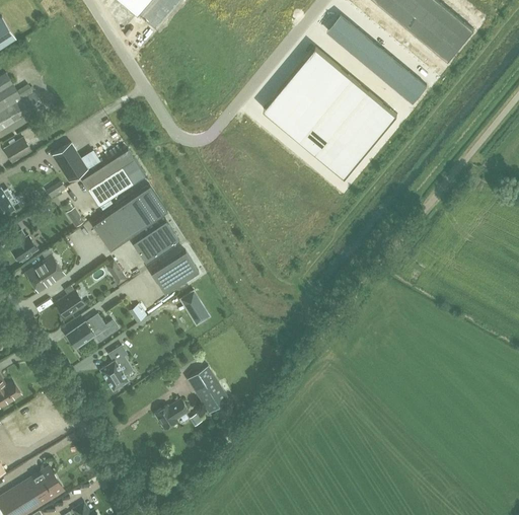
[(117,0),(137,17),(150,0),(117,0)]
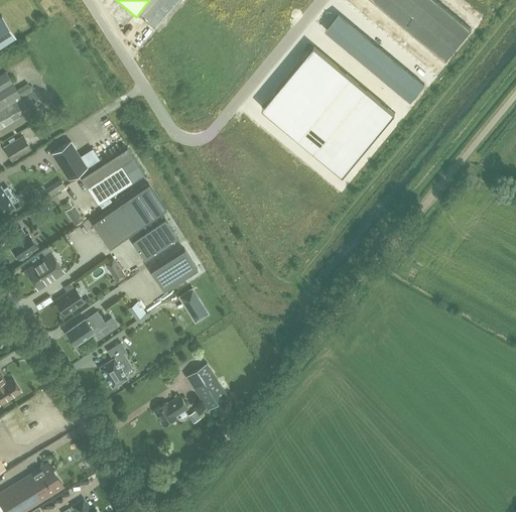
[(432,0),(370,0),(445,64),(472,32),(432,0)]
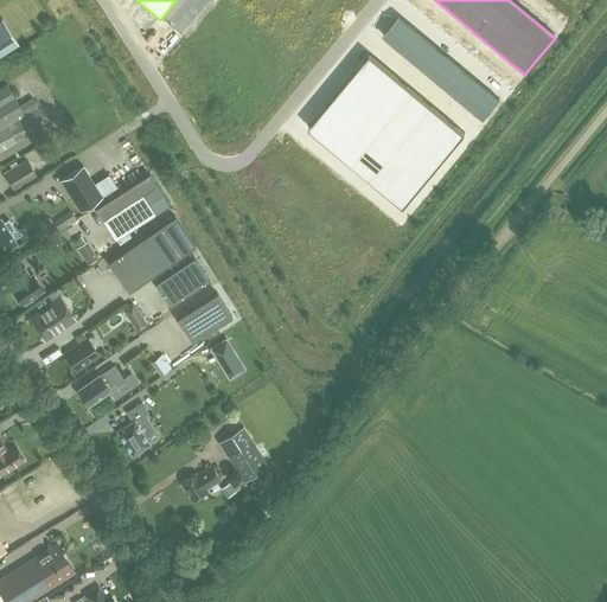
[(551,0),(569,15),(582,0),(551,0)]
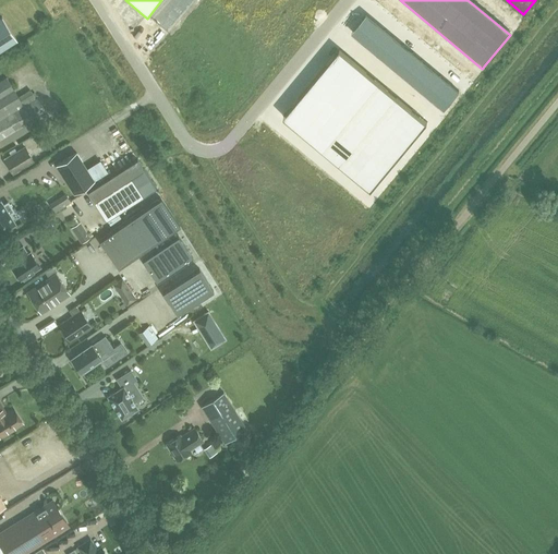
[(403,81),(412,89),(422,97),(431,105),(439,113),(455,96),(446,88),(436,80),(427,72),(419,64),(410,56),(400,48),(391,40),(383,33),(374,24),(363,14),(348,33),(359,41),(368,50),(376,58),(386,65),(395,73),(403,81)]
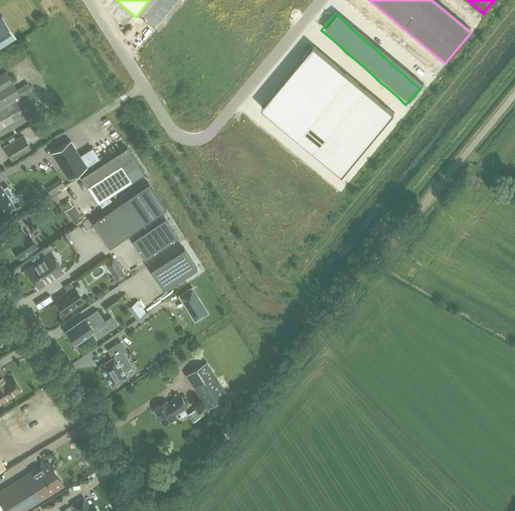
[(0,20),(0,48),(15,39),(2,19),(0,20)]
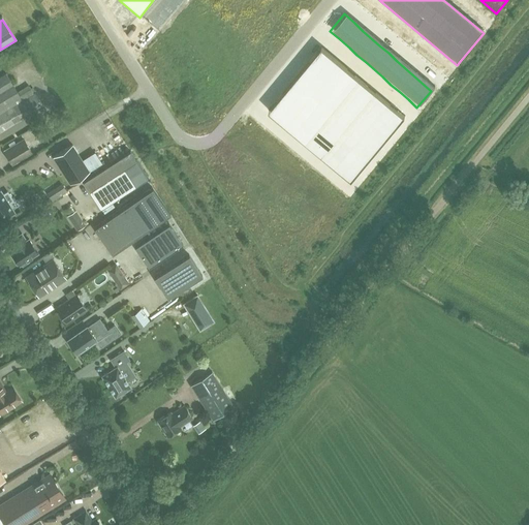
[(321,51),(270,115),(352,183),(405,120),(321,51)]
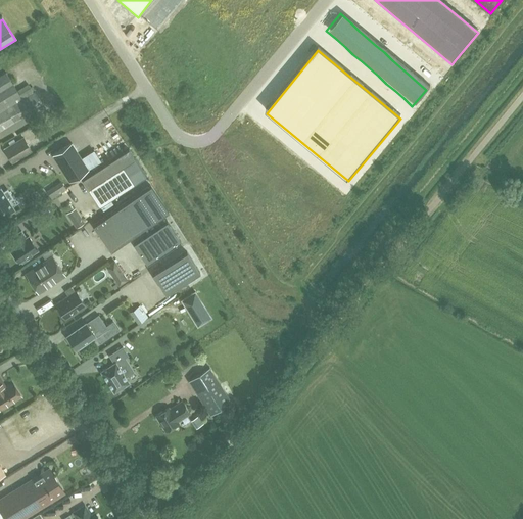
[(0,134),(43,108),(35,95),(34,96),(22,103),(17,94),(6,77),(0,80),(0,134)]
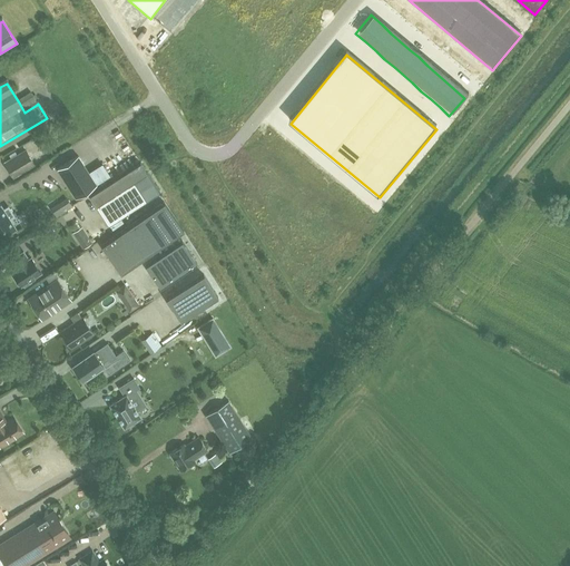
[(13,183),(36,169),(26,153),(3,166),(13,183)]
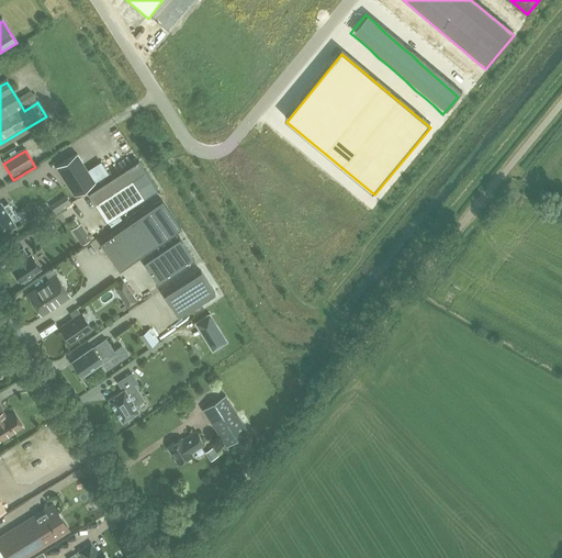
[(75,198),(94,185),(77,157),(56,170),(75,198)]
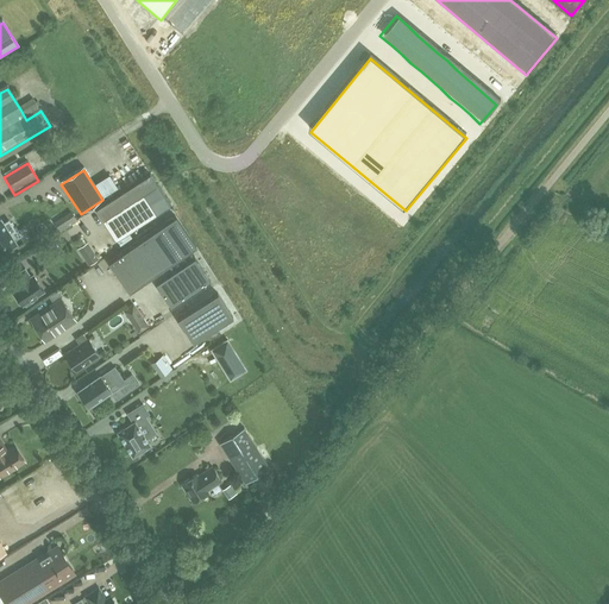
[(150,177),(95,213),(102,224),(117,244),(156,218),(170,208),(165,201),(157,188),(150,177)]
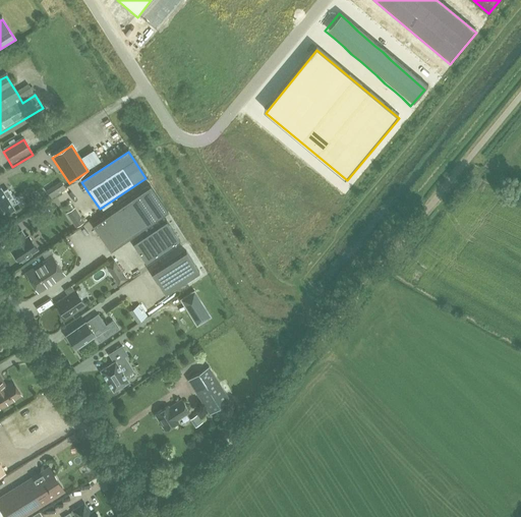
[(59,196),(67,192),(61,184),(54,189),(59,196)]
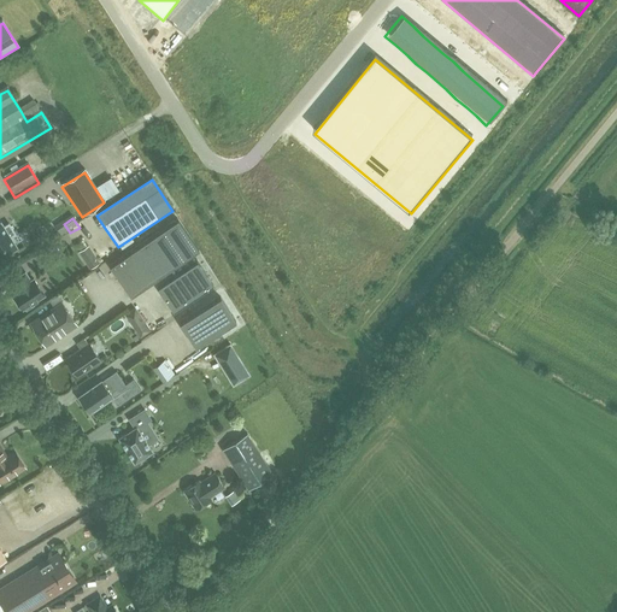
[(110,270),(130,301),(199,253),(178,223),(110,270)]
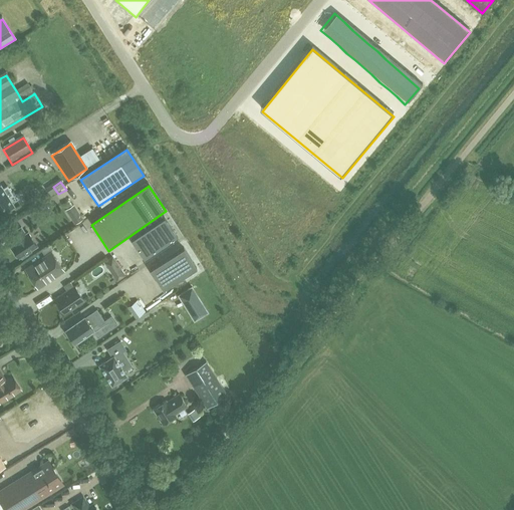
[(3,192),(1,188),(0,188),(0,218),(14,209),(8,200),(12,198),(7,189),(3,192)]
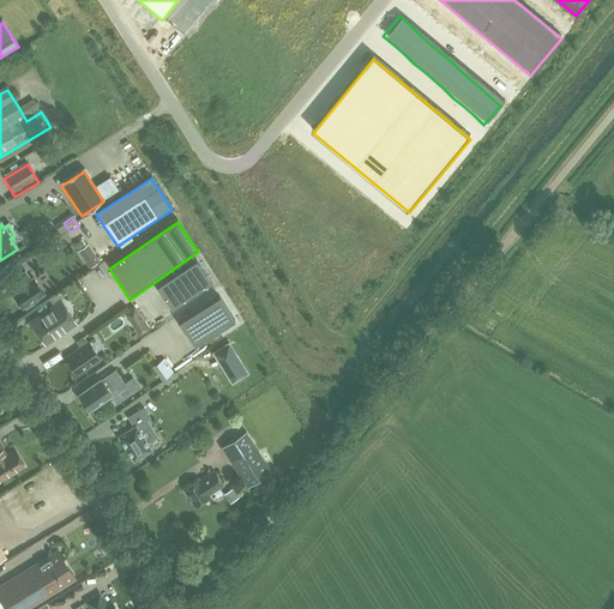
[(109,264),(104,255),(100,259),(95,249),(85,255),(95,272),(109,264)]
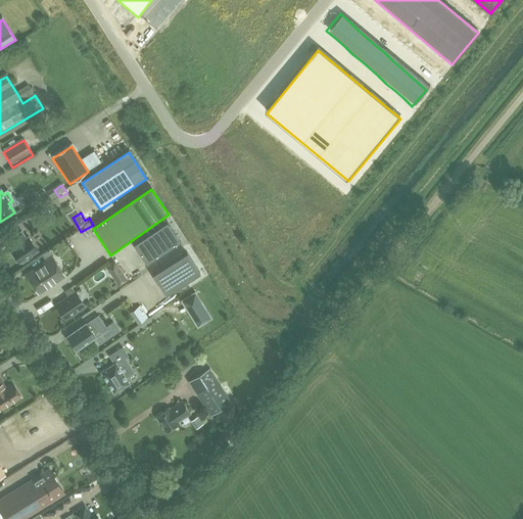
[(147,267),(181,244),(168,224),(133,247),(147,267)]
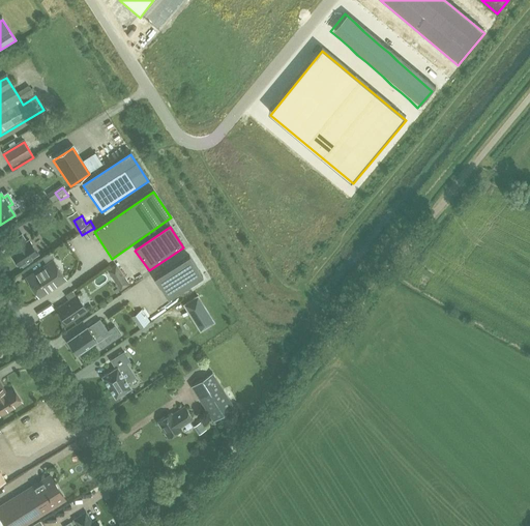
[(27,245),(22,238),(10,245),(15,253),(10,255),(15,261),(13,262),(18,268),(19,267),(20,269),(22,268),(23,270),(29,265),(28,264),(38,257),(29,243),(27,245)]
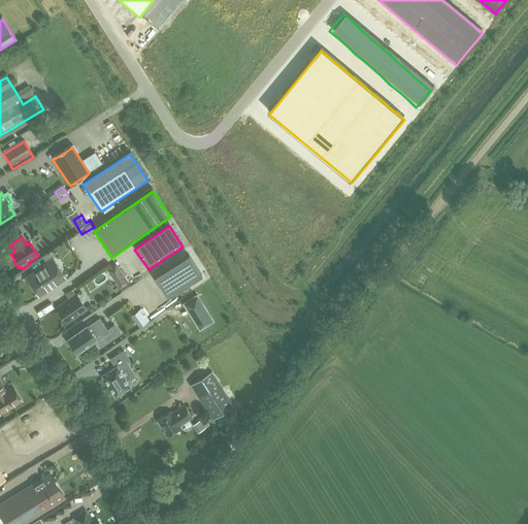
[(202,279),(189,258),(154,280),(167,301),(202,279)]
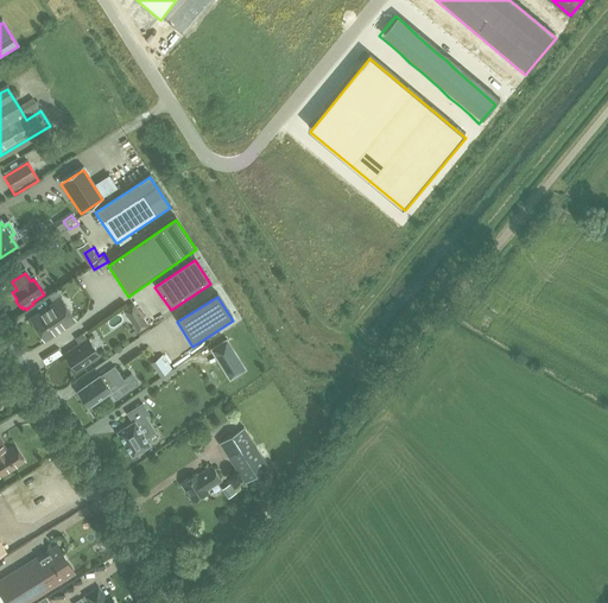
[(54,308),(31,323),(45,344),(68,329),(75,324),(61,303),(54,308)]
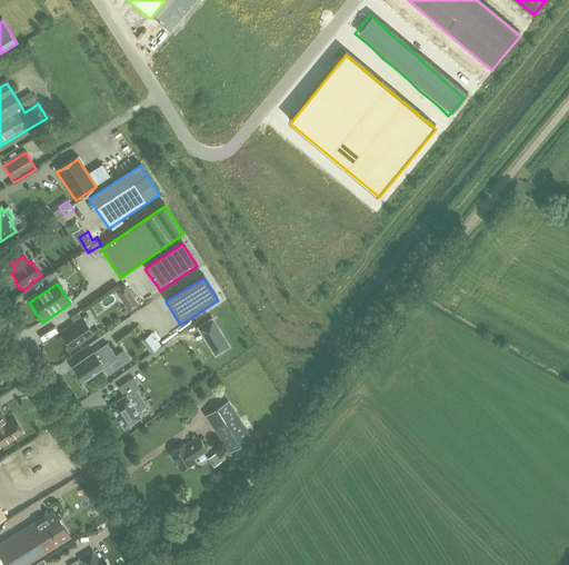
[(130,315),(138,308),(125,288),(116,295),(130,315)]
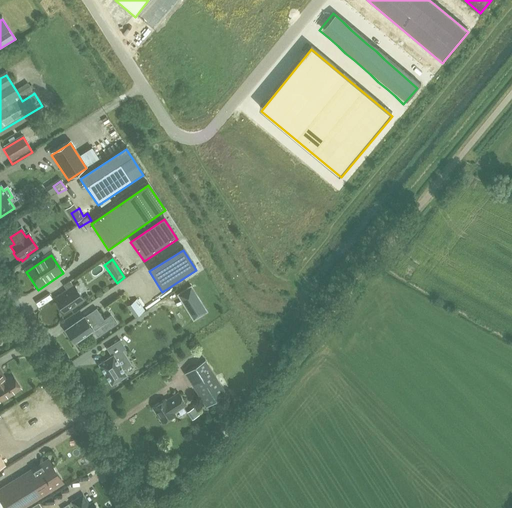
[(73,289),(70,284),(63,288),(67,293),(55,302),(64,316),(76,307),(78,308),(82,305),(82,304),(84,302),(74,288),(73,289)]
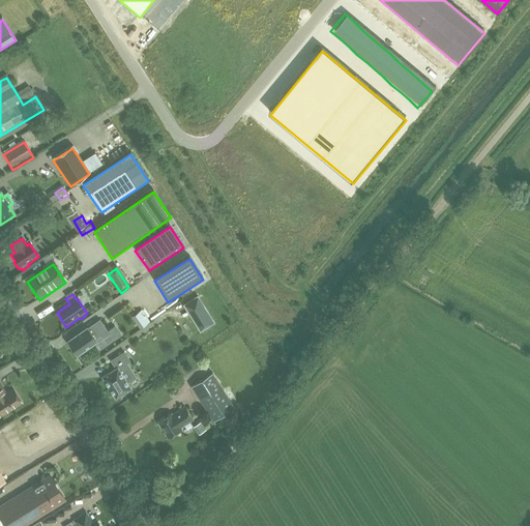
[(198,300),(184,309),(201,334),(214,326),(198,300)]
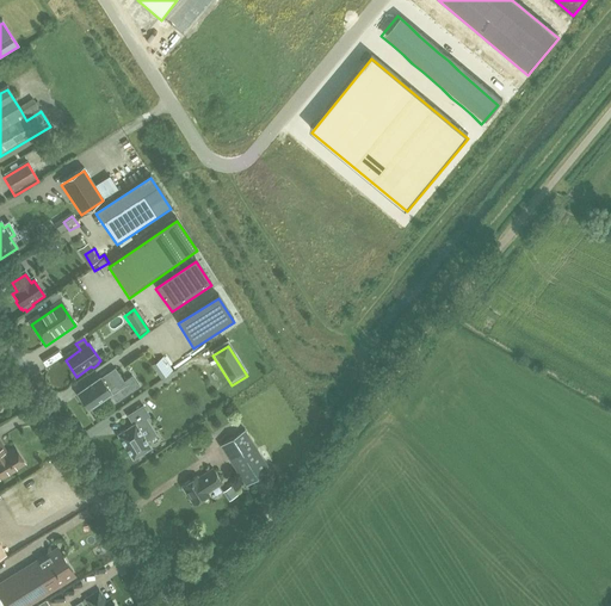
[(166,383),(178,376),(170,360),(158,368),(166,383)]
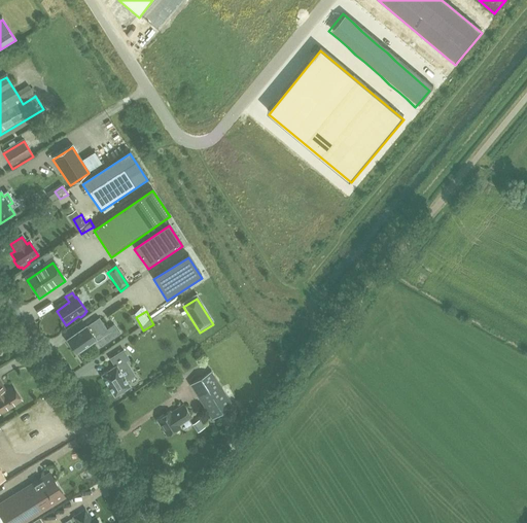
[(81,359),(78,356),(85,351),(84,350),(89,347),(90,348),(96,344),(101,350),(120,337),(114,327),(107,332),(105,328),(99,320),(93,324),(95,328),(90,333),(86,328),(78,335),(68,342),(80,360),(81,359)]
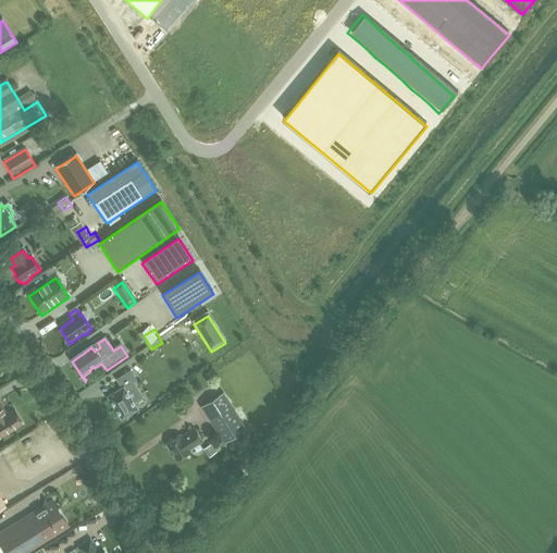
[(122,421),(138,412),(127,395),(131,393),(127,388),(136,382),(131,373),(118,382),(122,390),(108,398),(122,421)]
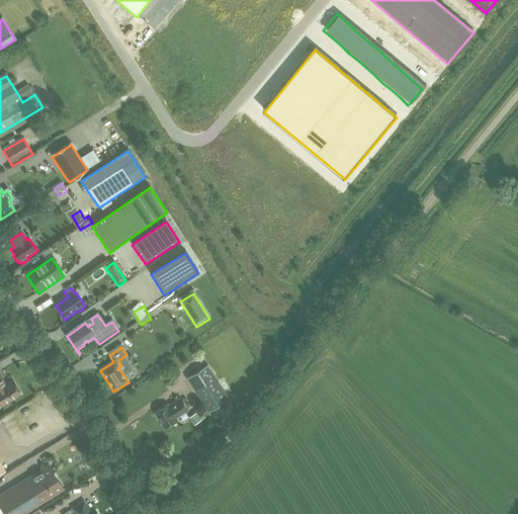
[(208,414),(229,401),(207,367),(187,380),(208,414)]
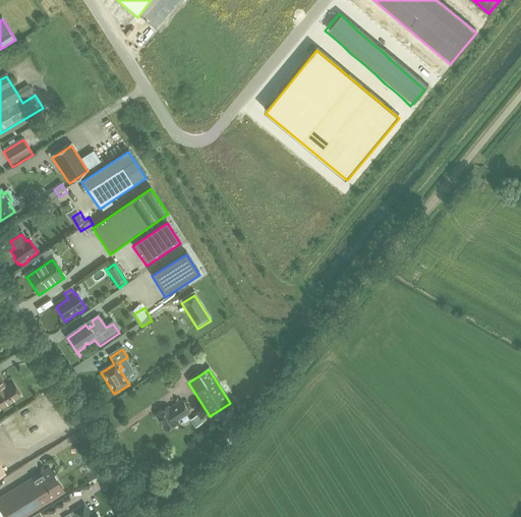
[(6,389),(0,380),(0,410),(1,412),(3,410),(4,411),(10,408),(9,407),(21,399),(13,385),(6,389)]
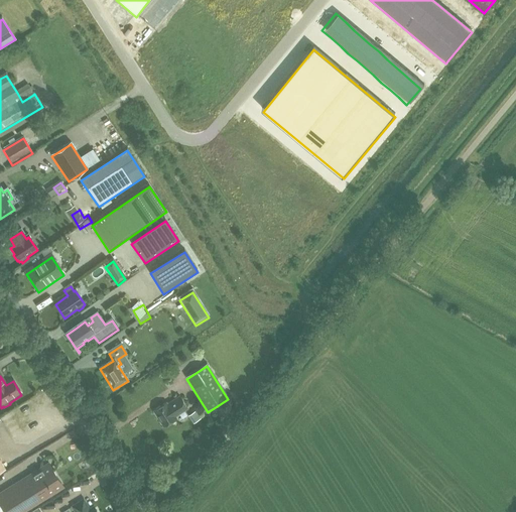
[(187,411),(180,399),(167,407),(166,405),(154,413),(164,428),(176,420),(174,419),(187,411)]
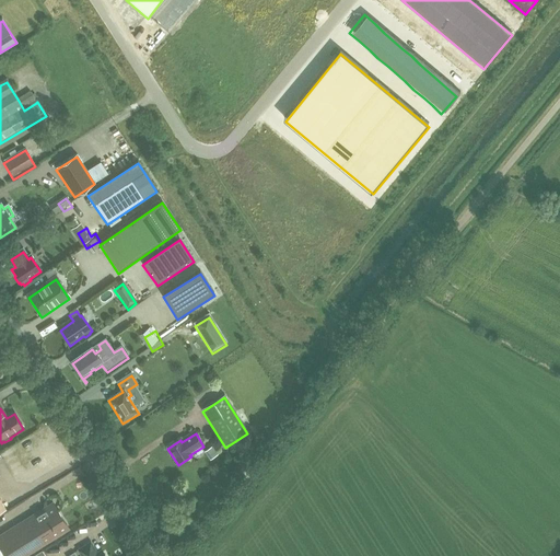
[(217,450),(210,454),(216,462),(222,458),(217,450)]
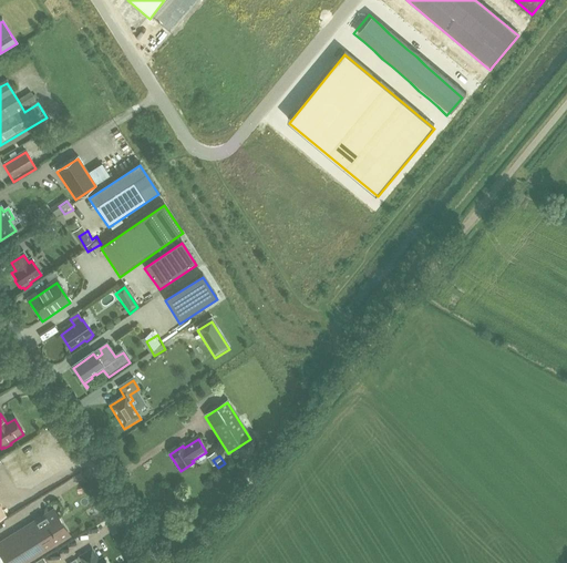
[(28,562),(69,538),(54,513),(0,546),(0,562),(28,562)]
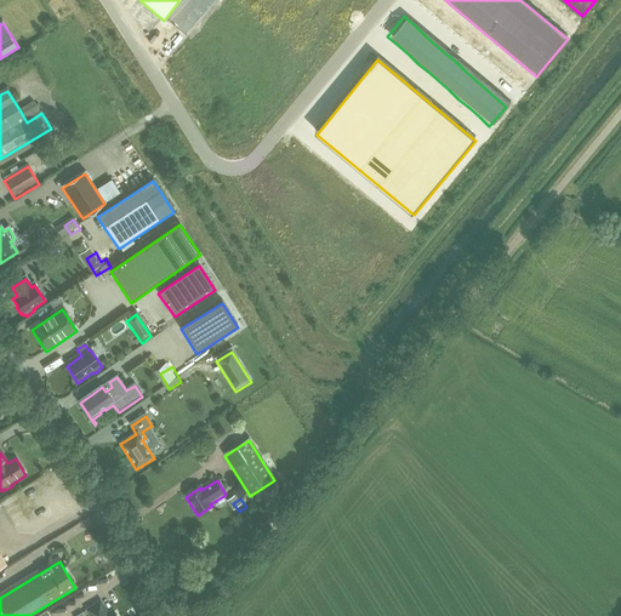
[(107,615),(101,604),(87,612),(89,615),(115,615),(114,612),(110,615),(107,615)]
